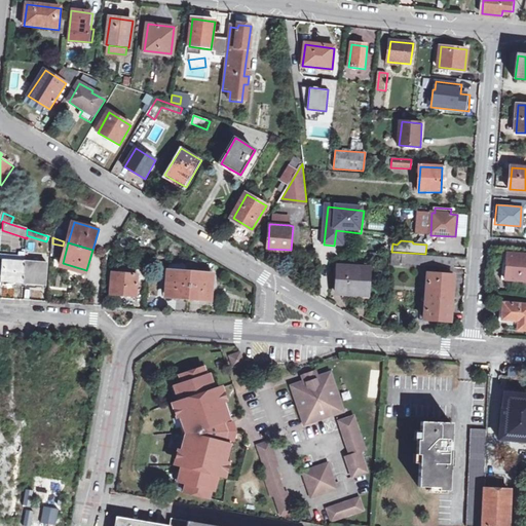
[(525,255),(508,255),(505,280),(525,282),(525,255)]
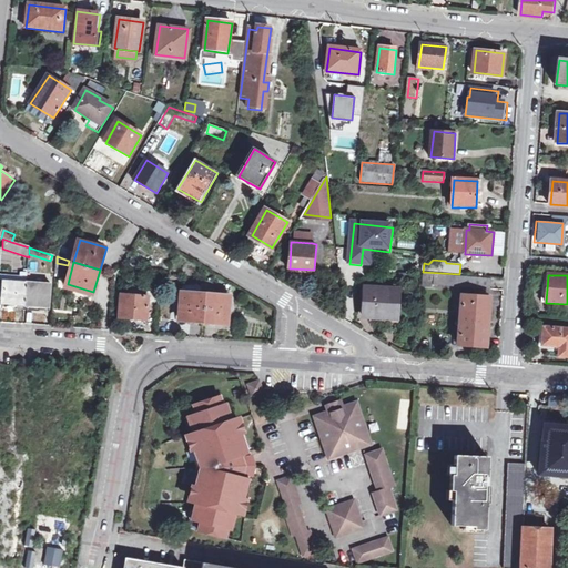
[(27,283),(3,282),(2,305),(26,306),(27,283)]
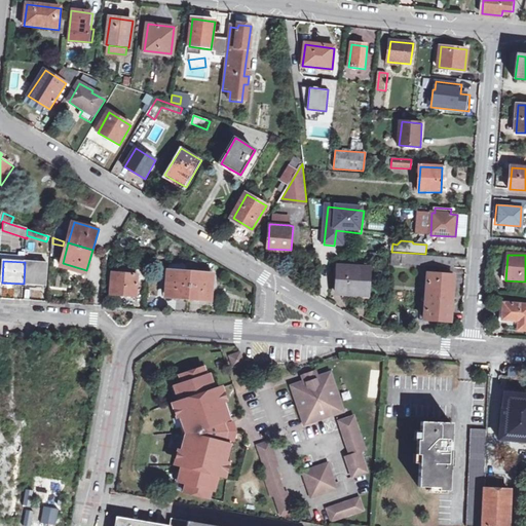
[(48,264),(25,262),(24,284),(46,286),(48,264)]
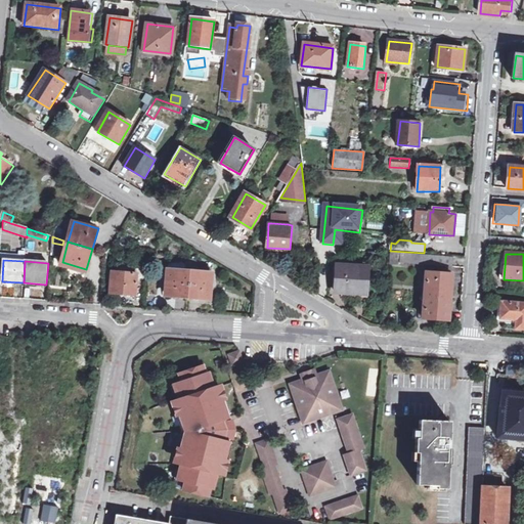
[(185,272),(168,271),(167,296),(210,299),(212,274),(194,273),(194,265),(185,264),(185,272)]
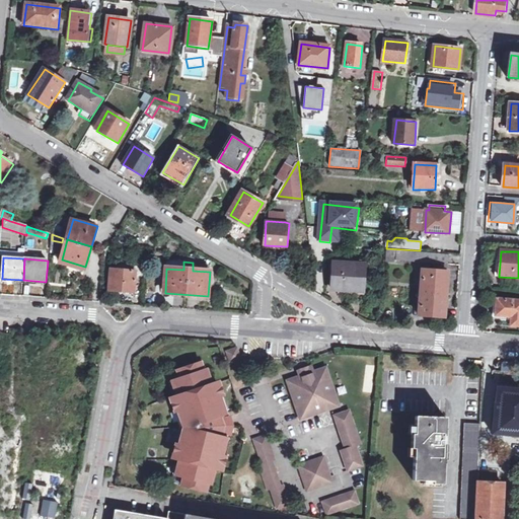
[(119,271),(110,270),(108,291),(134,293),(135,277),(145,277),(146,265),(137,265),(136,272),(130,272),(130,267),(119,266),(119,271)]
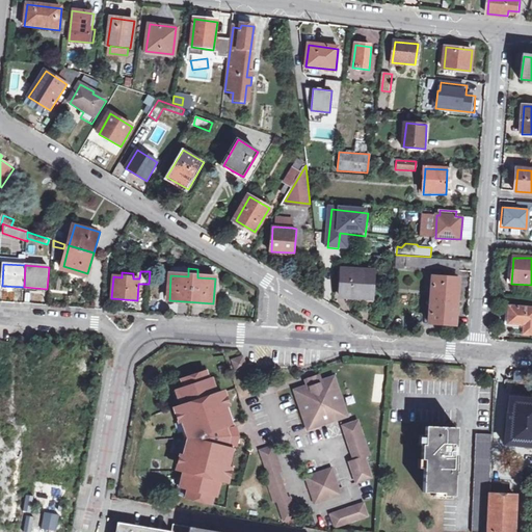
[(370,273),(341,271),(339,299),(369,301),(370,273)]
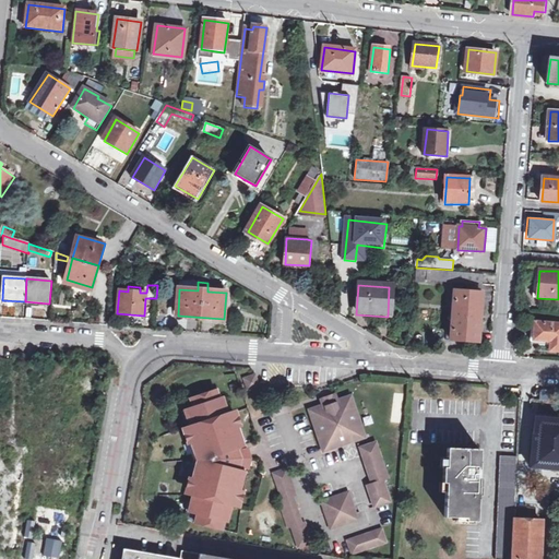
[(483,289),(456,288),(452,337),(479,340),(483,289)]
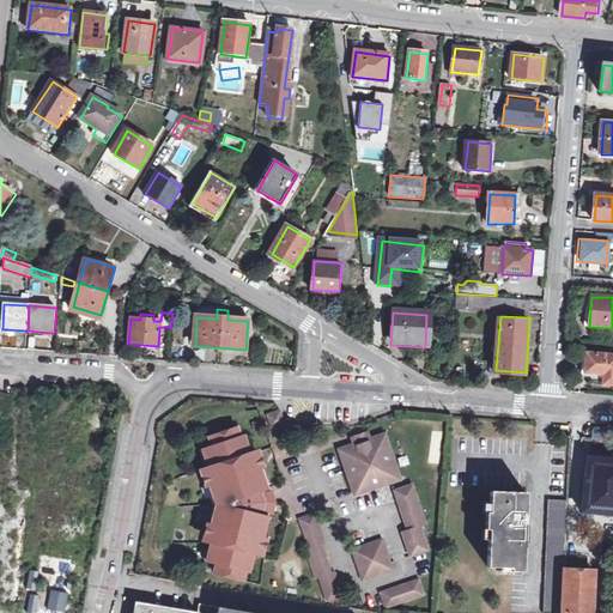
[(612,354),(588,352),(586,372),(605,375),(605,384),(612,384),(612,354)]
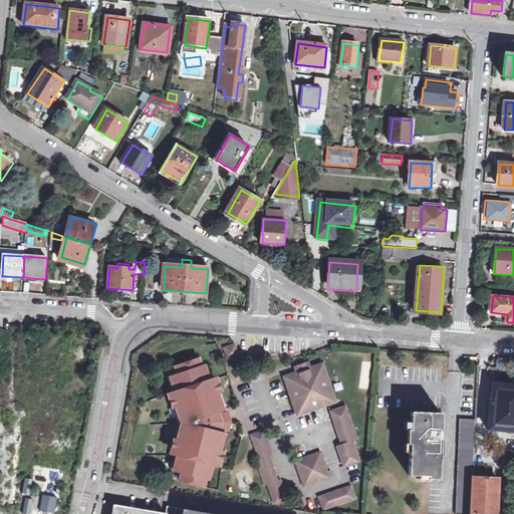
[(235,344),(226,348),(229,357),(239,354),(235,344)]
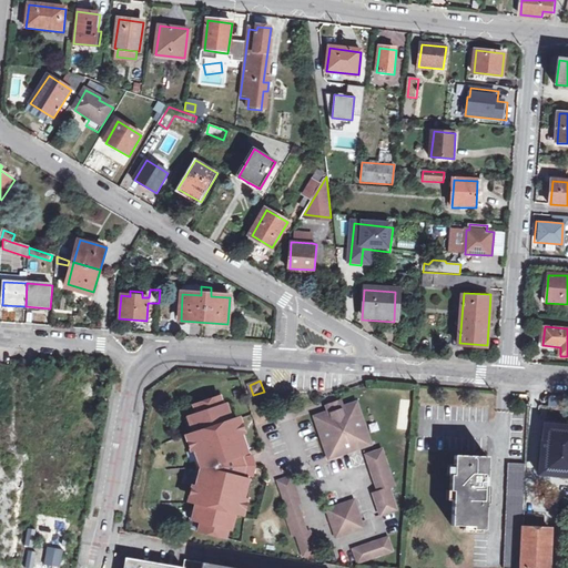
[(219,395),(193,404),(196,414),(191,416),(193,424),(190,425),(193,436),(186,439),(190,450),(193,449),(198,462),(201,460),(203,466),(201,473),(198,472),(194,483),(191,482),(189,494),(196,496),(192,516),(195,517),(193,526),(219,533),(221,524),(226,525),(229,517),(232,518),(235,506),(243,508),(246,495),(243,495),(245,484),(242,484),(243,476),(250,477),(252,467),(243,465),(241,458),(245,457),(241,446),(245,445),(241,433),(244,432),(240,421),(233,424),(225,404),(222,405),(219,395)]
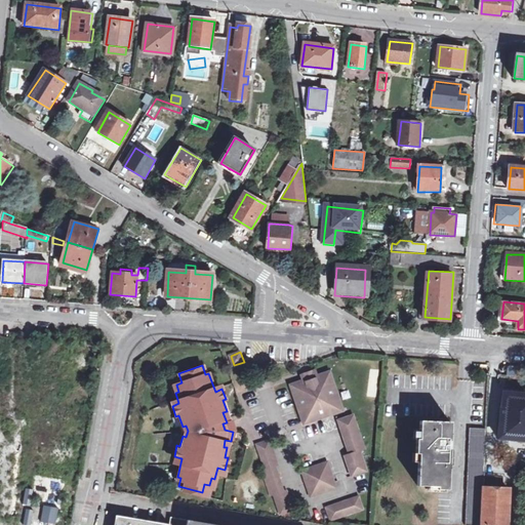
[(301,382),(291,386),(305,423),(339,411),(325,374),(316,378),(314,371),(299,375),(301,382)]
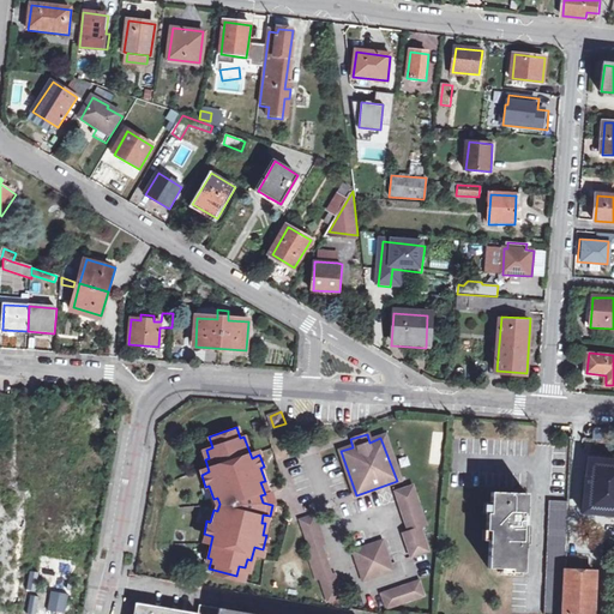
[(613,459),(590,458),(588,477),(587,476),(583,512),(613,515),(613,459)]
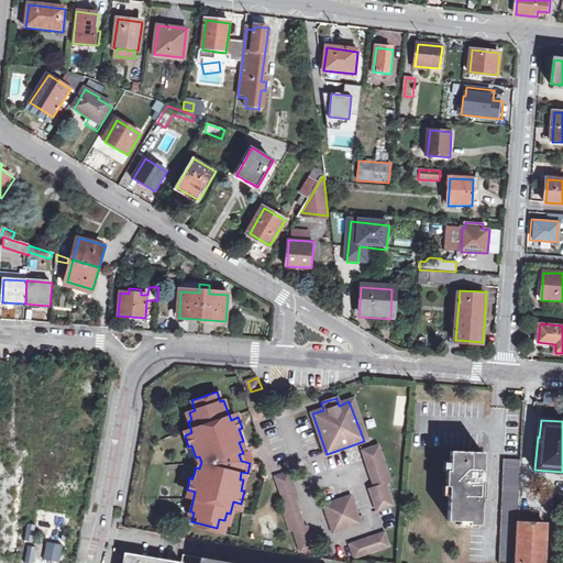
[(378,446),(362,453),(373,487),(368,489),(376,511),(393,506),(384,483),(390,481),(378,446)]
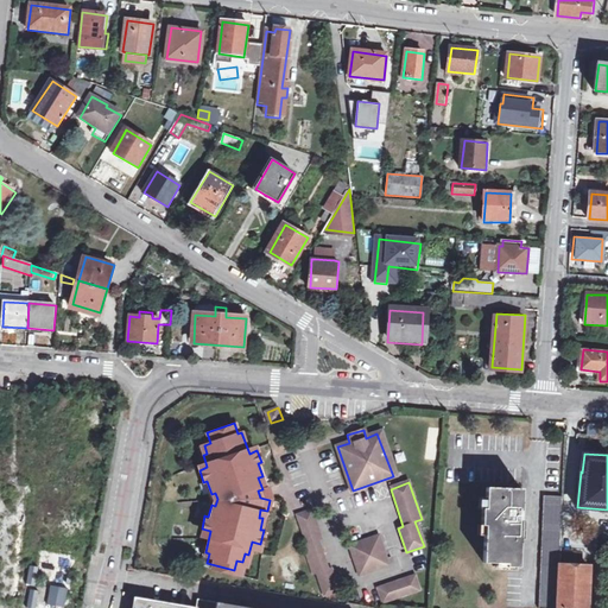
[(523,488),(487,487),(487,507),(482,507),(482,525),(486,525),(485,562),(506,563),(506,567),(519,568),(523,488)]
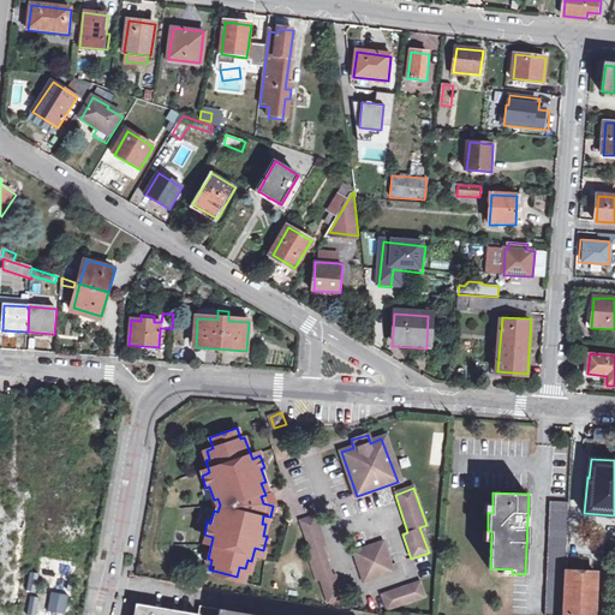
[(569,502),(551,501),(545,614),(563,614),(567,554),(569,502)]
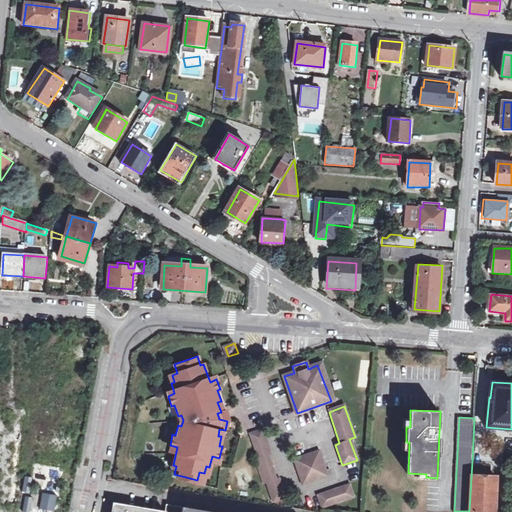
[(263,430),(251,434),(254,445),(266,441),(263,430)]
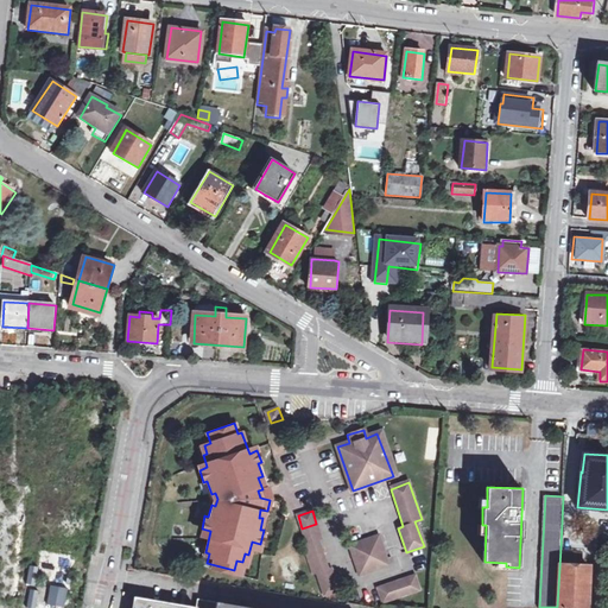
[(316,524),(302,529),(306,544),(303,545),(314,575),(317,574),(324,596),(340,591),(333,569),(329,570),(318,540),(322,539),(316,524)]
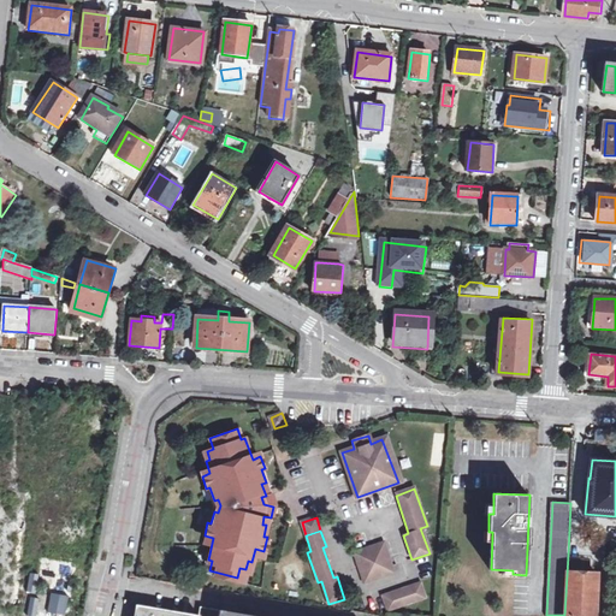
[(383,542),(351,554),(362,584),(394,573),(383,542)]
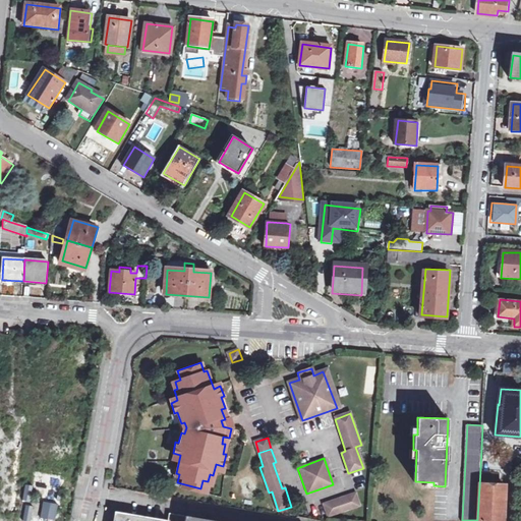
[(502,470),(480,469),(477,520),(503,520),(506,484),(502,484),(502,470)]
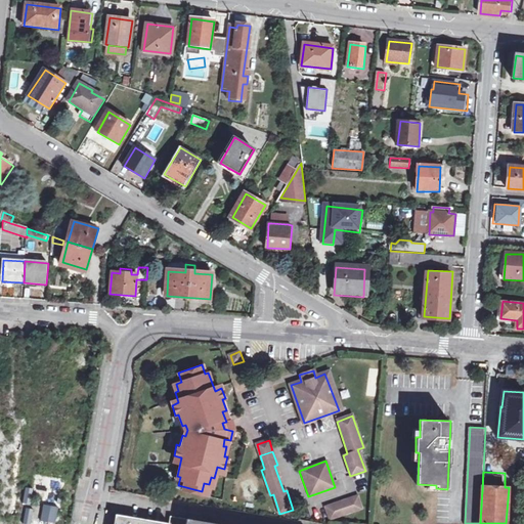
[(357,496),(324,508),(329,520),(361,510),(357,496)]
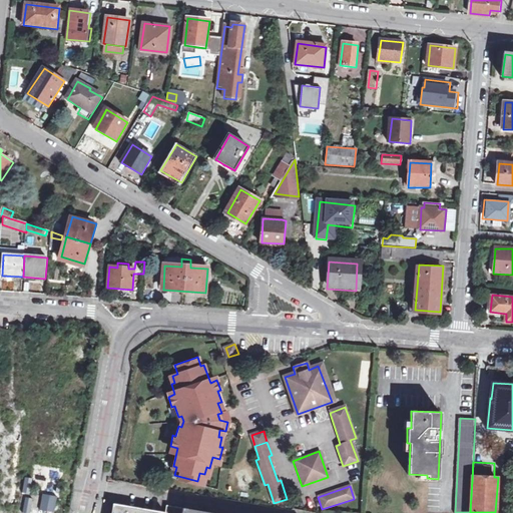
[(54,511),(55,495),(39,493),(38,510),(54,511)]
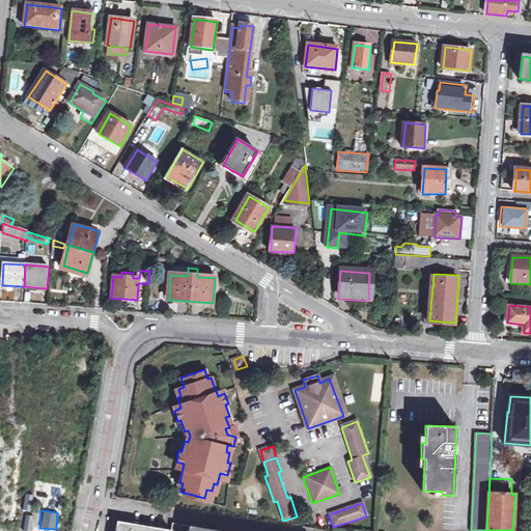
[(22,530),(30,530),(32,514),(24,513),(22,530)]
